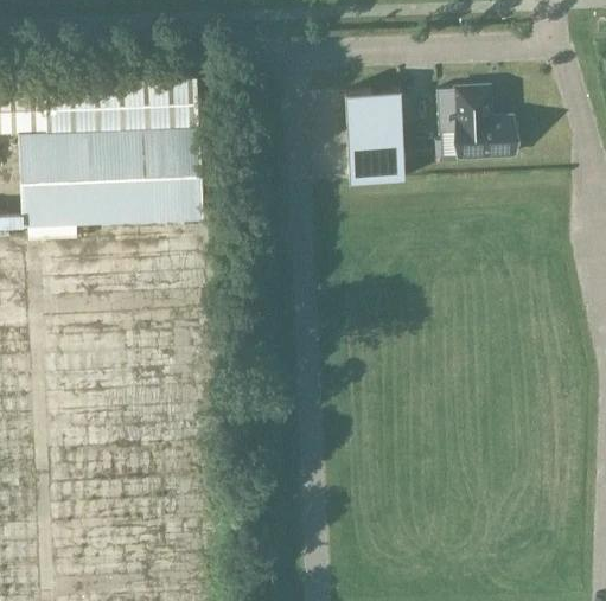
[(204,222),(201,128),(198,82),(0,89),(0,136),(17,136),(20,216),(0,216),(0,229),(29,229),(29,240),(87,237),(87,227),(204,222)]
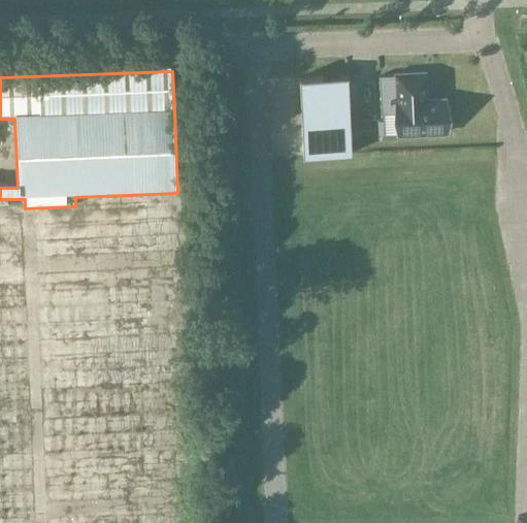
[(395,80),(380,82),(382,119),(397,118),(398,140),(448,138),(446,104),(427,104),(426,77),(395,78),(395,80)]
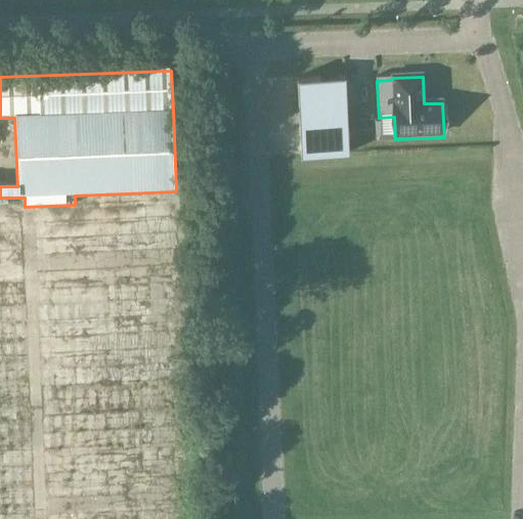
[(345,80),(297,82),(301,160),(329,159),(329,158),(348,157),(345,80)]
